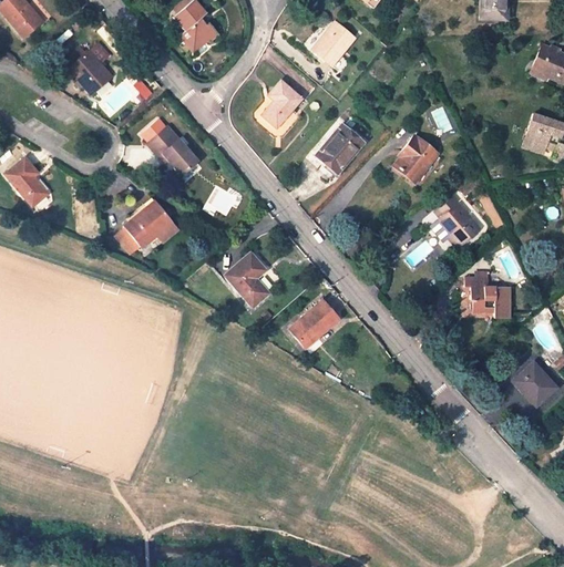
[(0,7),(26,37),(41,23),(28,8),(30,6),(26,0),(8,0),(0,7)]
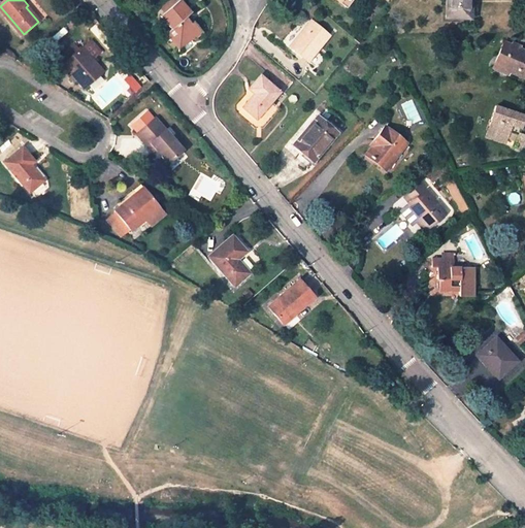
[(178,0),(163,0),(159,4),(167,12),(181,2),(178,0)]
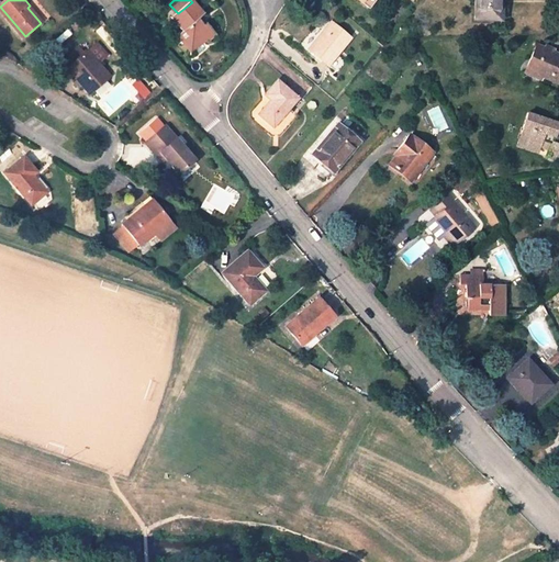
[(197,0),(193,0),(192,1),(204,14),(208,12),(197,0)]
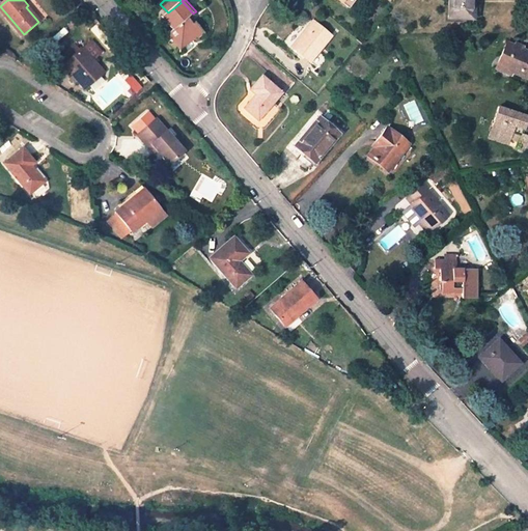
[(451,0),(451,17),(476,18),(476,0),(451,0)]
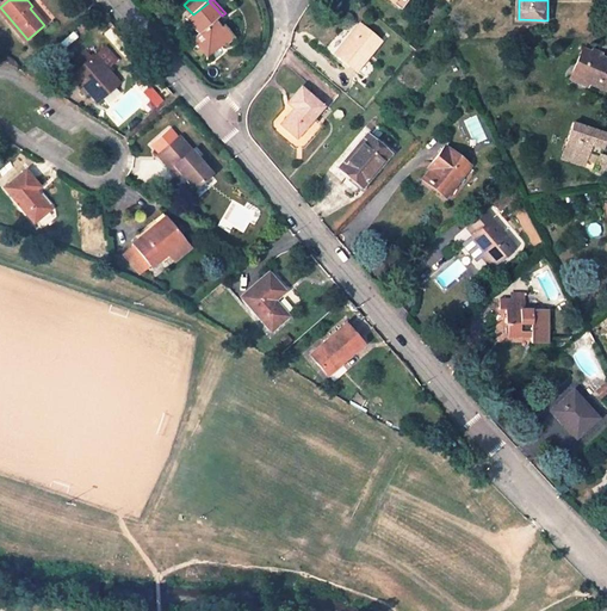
[(209,1),(209,2),(193,14),(205,30),(221,17),(222,16),(209,1)]
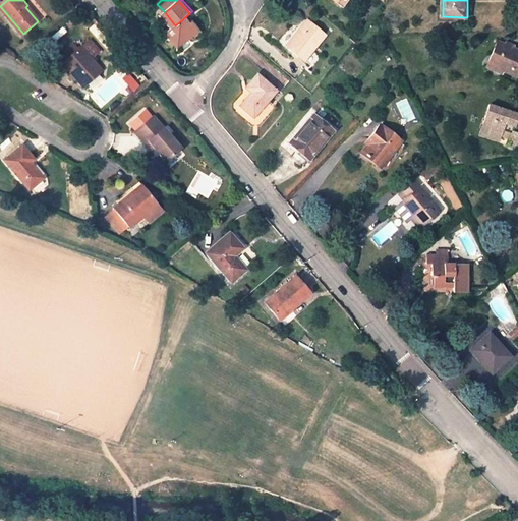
[(40,19),(27,5),(25,7),(38,21),(40,19)]
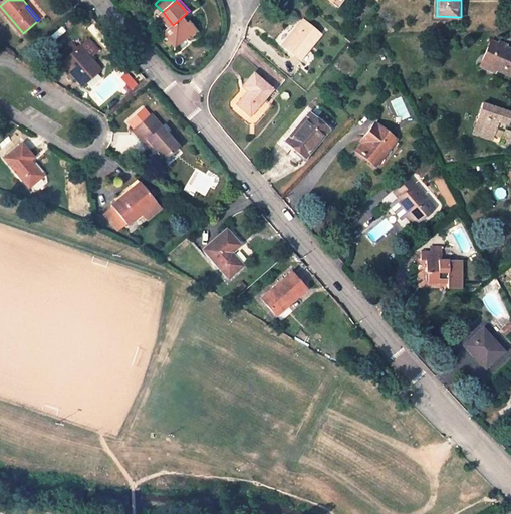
[(171,27),(173,25),(163,12),(160,15),(171,27)]
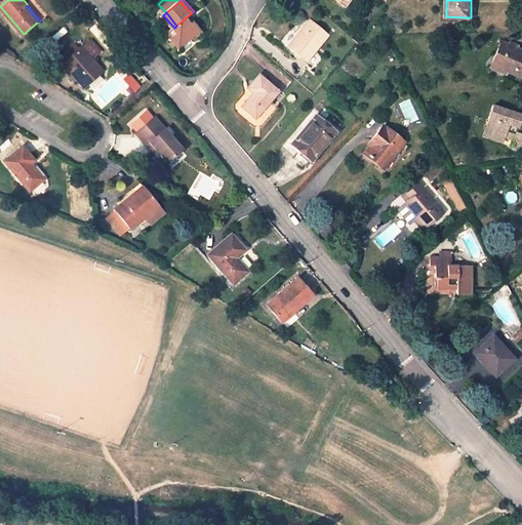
[(201,29),(194,21),(190,14),(176,26),(174,28),(167,34),(172,40),(173,38),(181,46),(194,35),(201,29)]
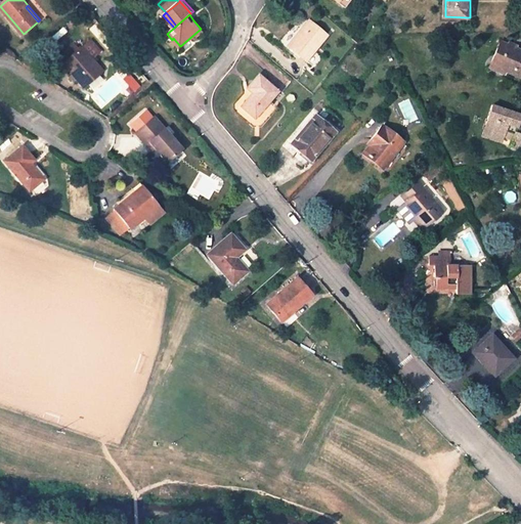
[(310,20),(296,38),(290,45),(307,60),(329,36),(310,20)]
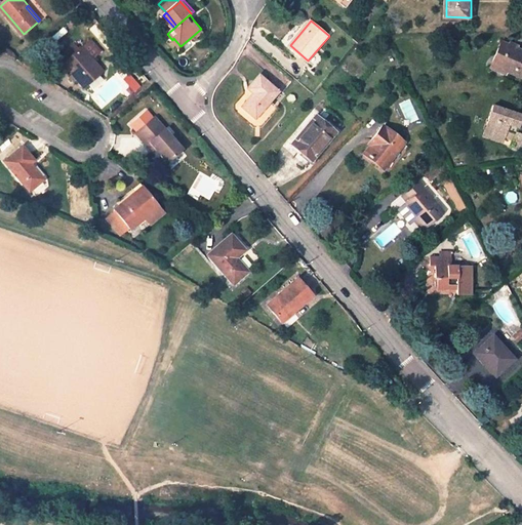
[(205,32),(201,29),(194,35),(197,39),(205,32)]
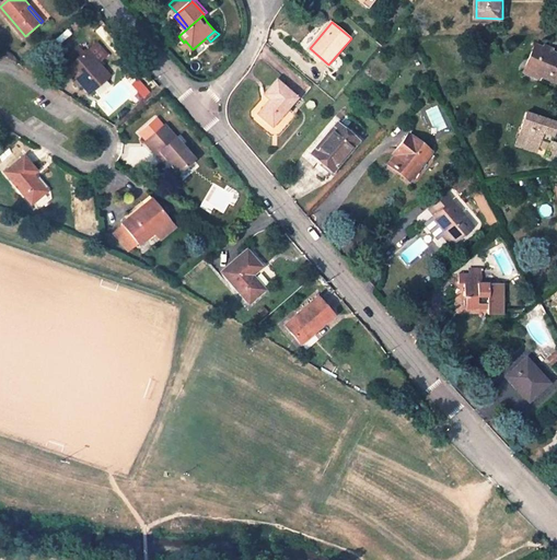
[(193,49),(185,41),(184,43),(192,51),(193,49)]
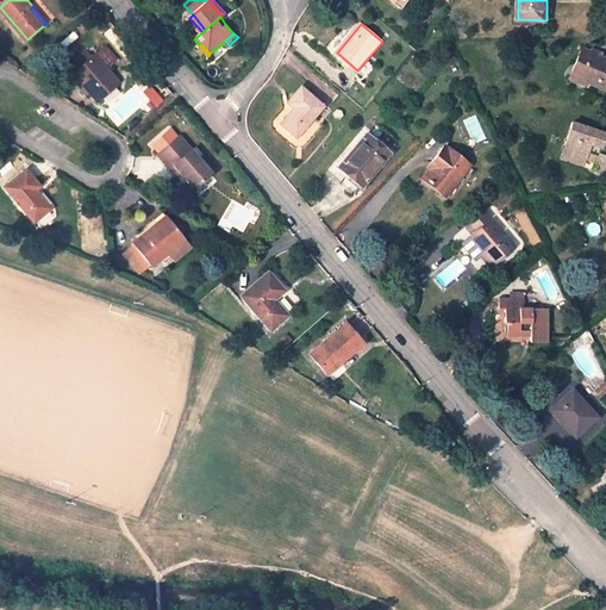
[(107,48),(98,56),(110,68),(118,60),(107,48)]
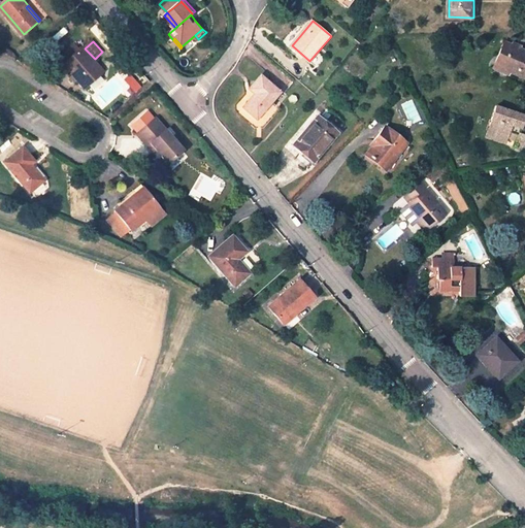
[(497,62),(511,68),(511,70),(524,76),(524,50),(522,48),(512,44),(505,41),(497,62)]
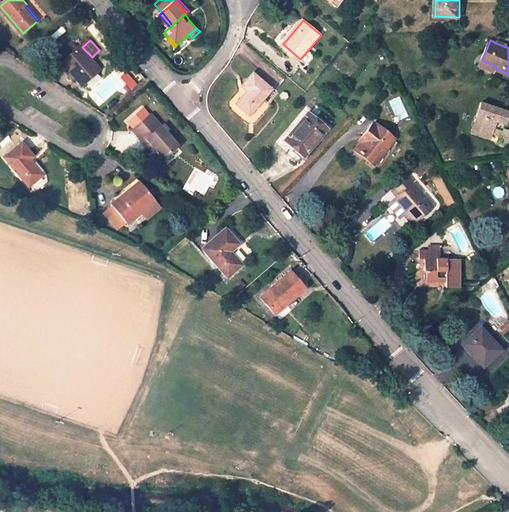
[(102,68),(92,57),(82,47),(64,62),(84,85),(102,68)]
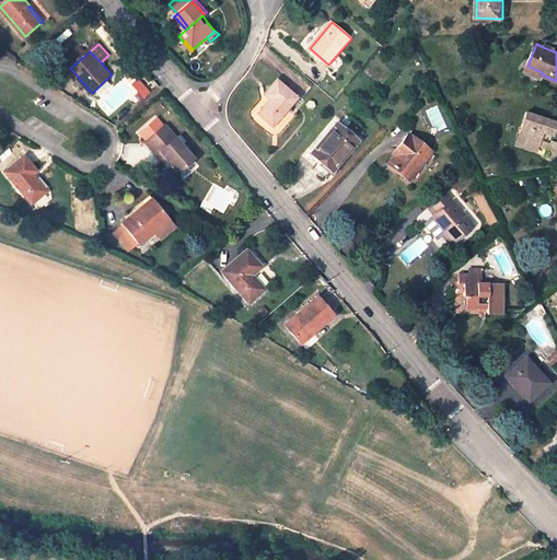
[(137,61),(130,67),(136,73),(142,68),(137,61)]
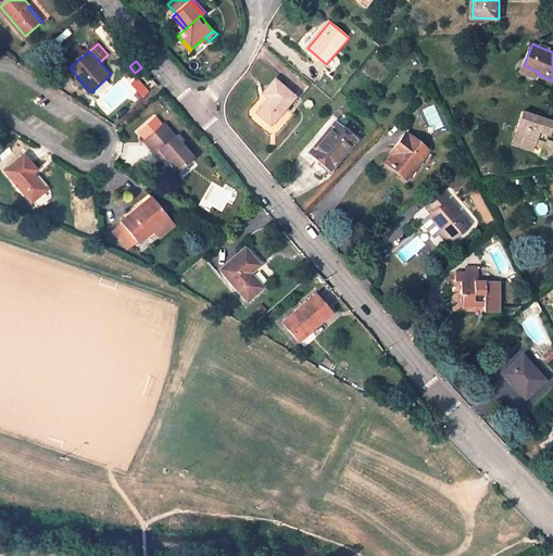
[(537,76),(538,74),(538,72),(524,65),(522,71),(537,76)]
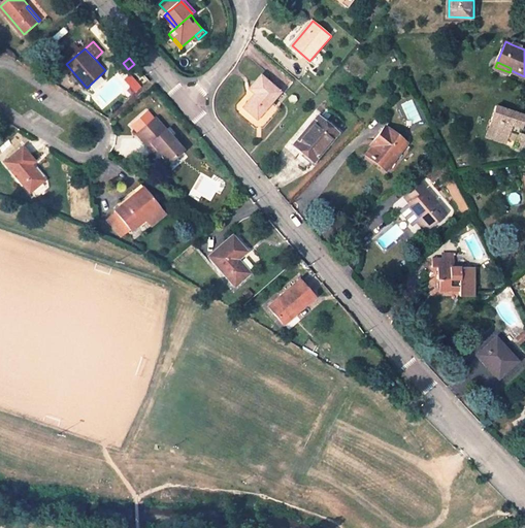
[(272,101),(282,91),(262,75),(252,88),(259,94),(257,97),(255,96),(245,106),(259,118),(272,101)]
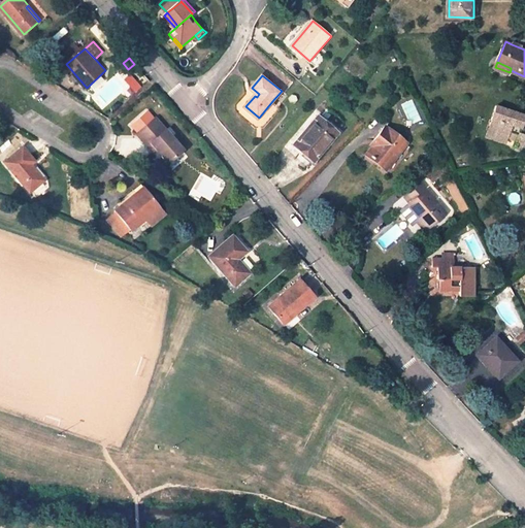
[(524,134),(522,133),(524,127),(524,113),(498,105),(490,131),(510,137),(518,140),(516,146),(524,150),(524,134)]
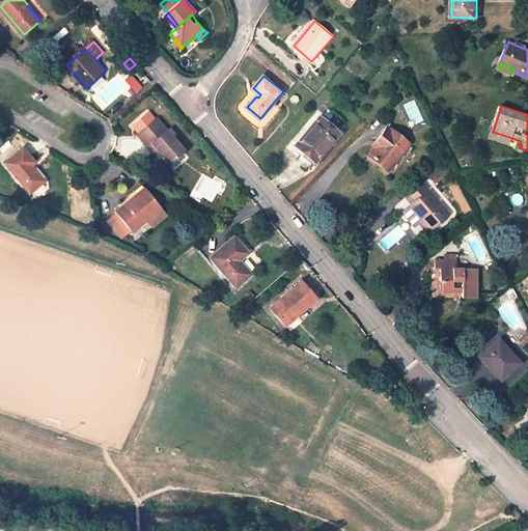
[(340,134),(321,116),(296,145),(306,154),(311,148),(313,148),(322,156),(340,134)]
